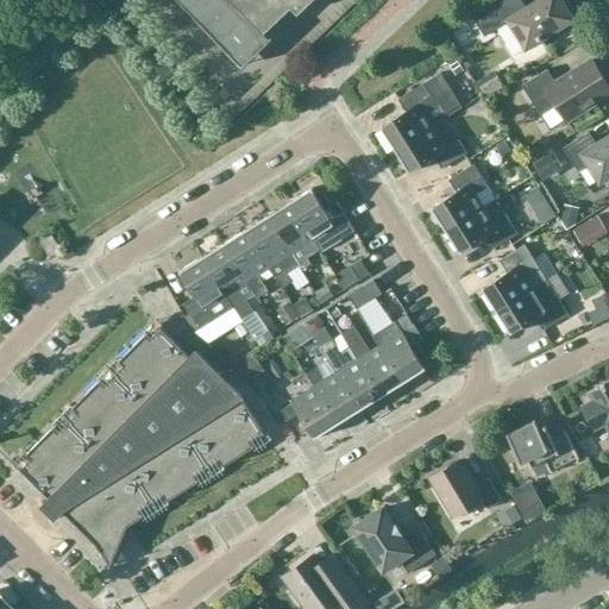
[(181,0),(245,67),(275,38),(269,31),(294,7),(300,14),(314,0),(181,0)]
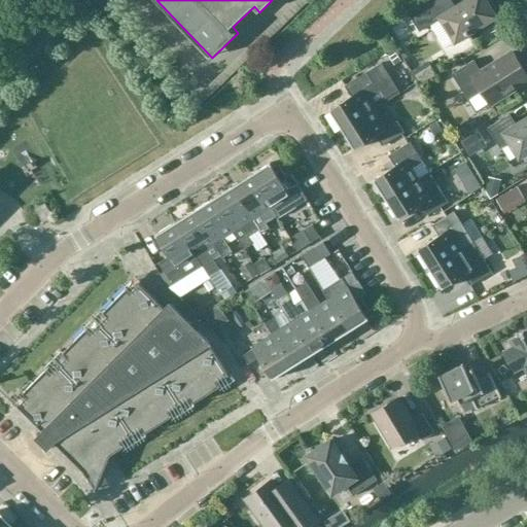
[(456,41),(495,16),(492,11),(496,9),(490,0),(466,0),(456,7),(451,0),(431,0),(409,14),(420,32),(441,19),(456,41)]
